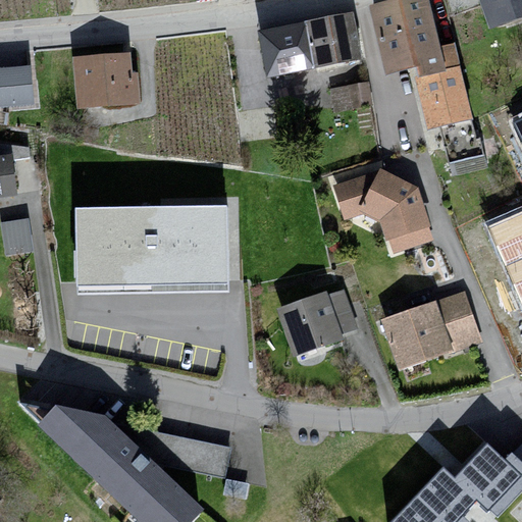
[(521,0),(480,0),(494,39),(521,29),(521,0)]
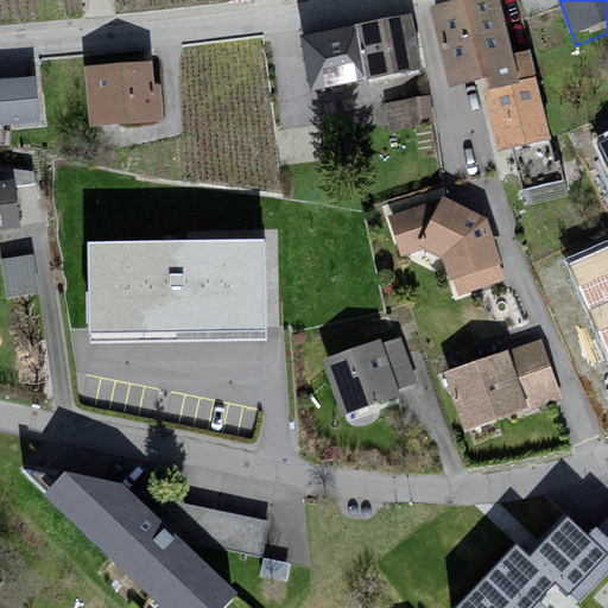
[(510,4),(443,20),(460,89),(527,73),(510,4)]
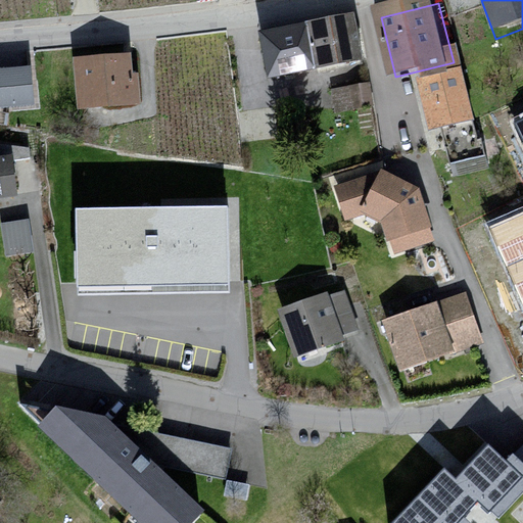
[(362,21),(267,40),(275,86),(371,68),(362,21)]
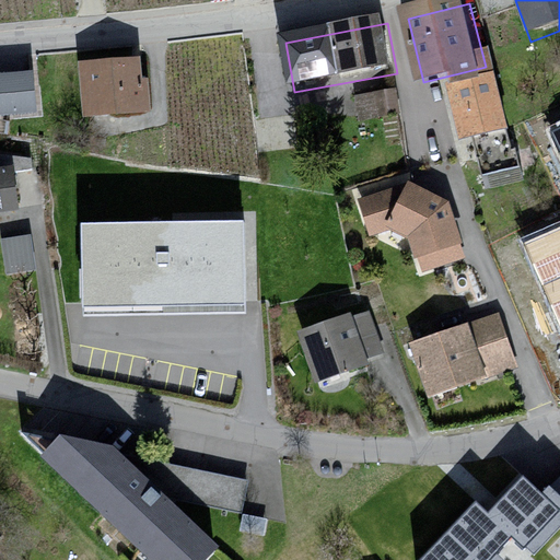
[(151,67),(88,71),(92,125),(154,120),(151,67)]
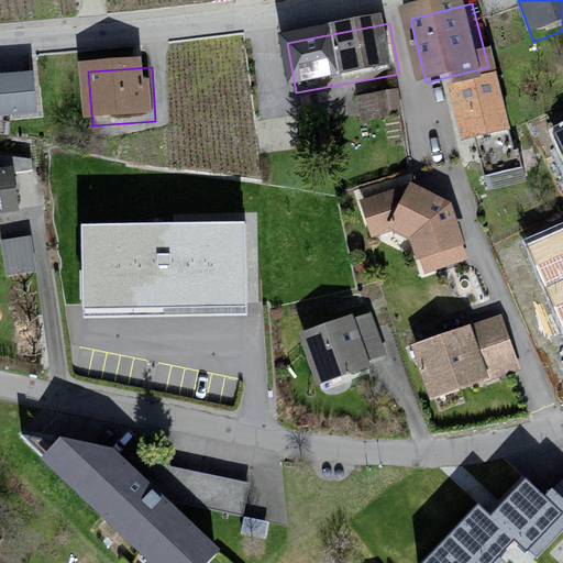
[(503,68),(454,81),(473,150),(521,136),(503,68)]
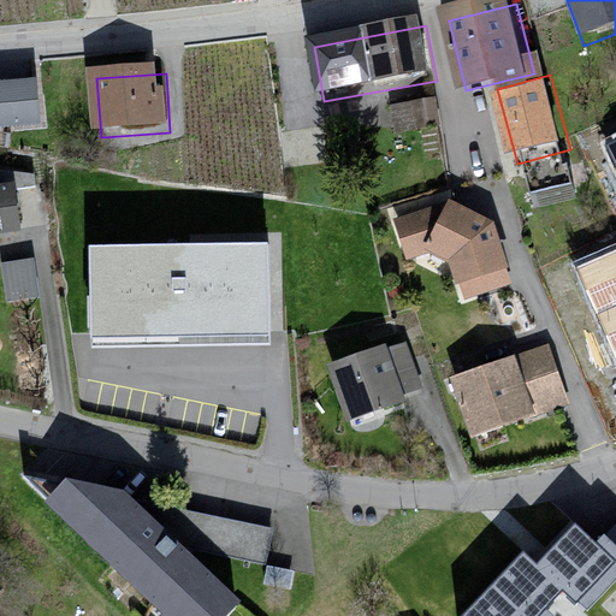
[(43,86),(0,89),(0,136),(49,134),(43,86)]
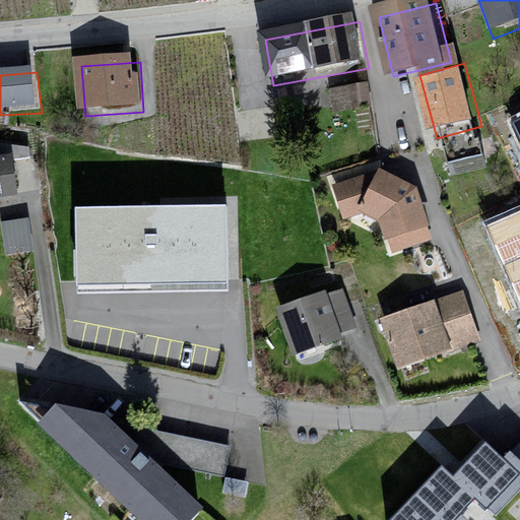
[(333,102),(370,101),(369,80),(332,81),(333,102)]
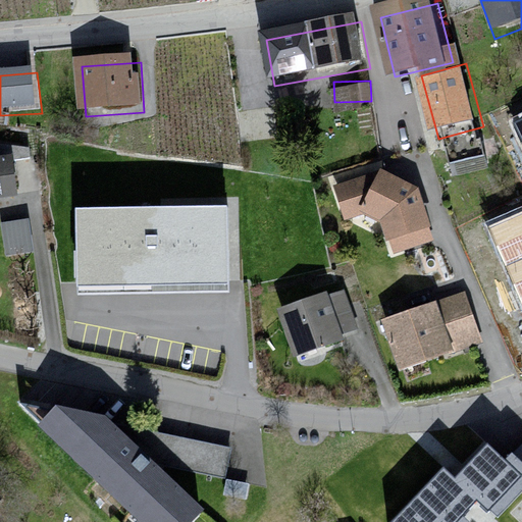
[(17,159),(0,162),(0,202),(24,198),(17,159)]
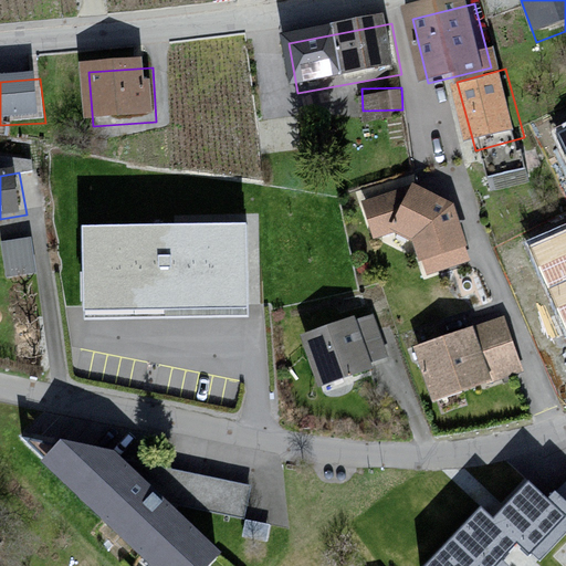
[(415,194),(364,208),(376,247),(397,241),(420,250),(430,283),(473,269),(459,215),(415,194)]
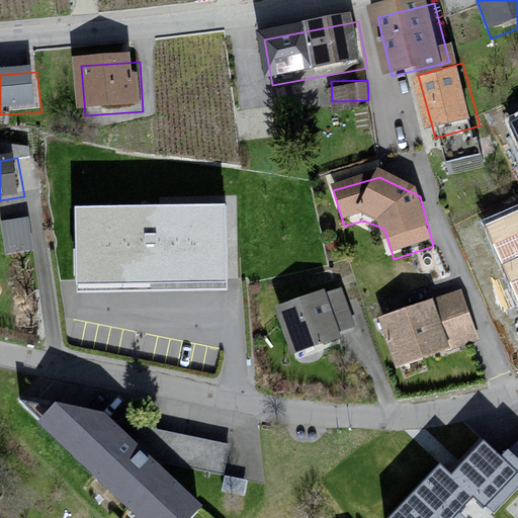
[(226,203),(75,206),(76,292),(228,289),(226,203)]
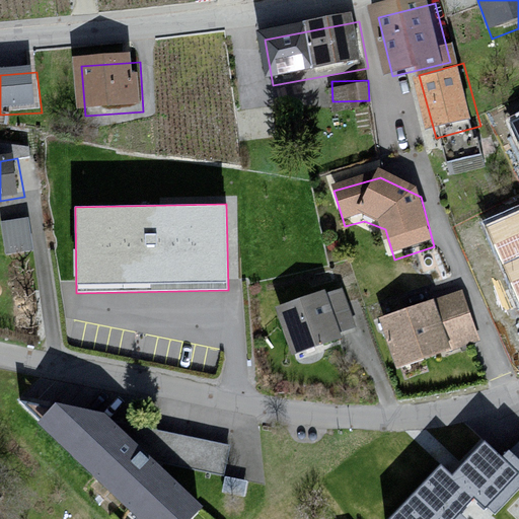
[(518,204),(484,220),(513,285),(518,282),(518,204)]
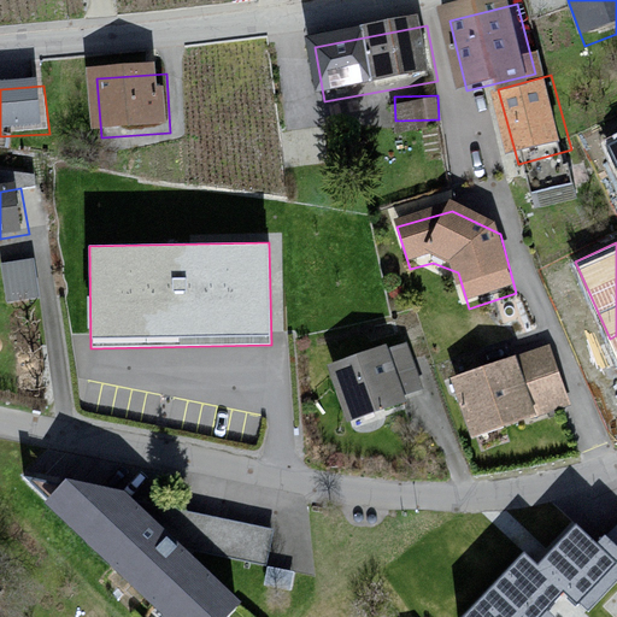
[(37,256),(4,259),(7,298),(41,294),(37,256)]
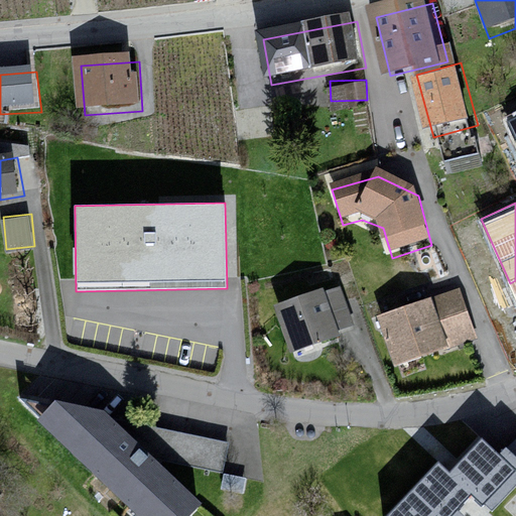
[(330,293),(277,311),(294,359),(346,341),(330,293)]
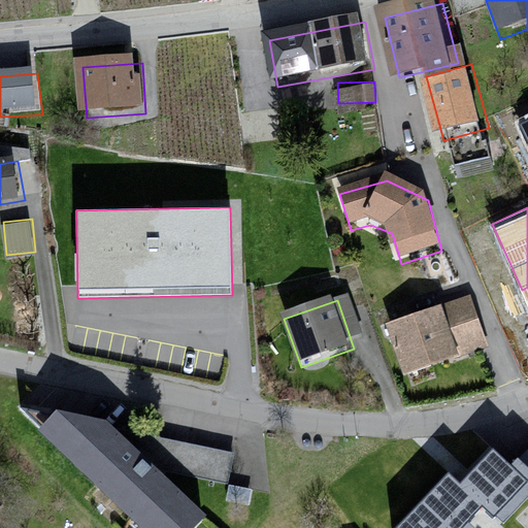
[(473,301),(391,329),(408,380),(491,352),(473,301)]
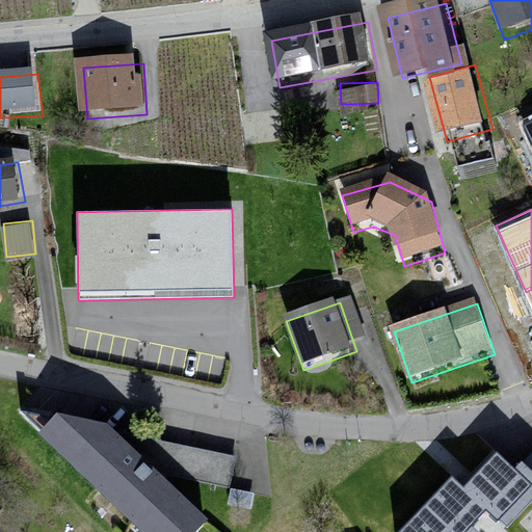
[(40,431),(63,415),(50,395),(26,411),(40,431)]
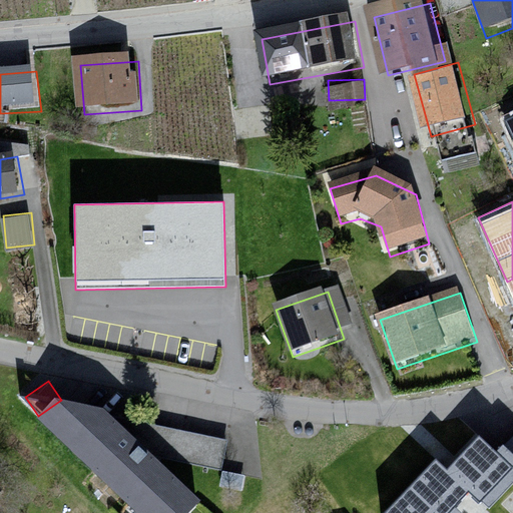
[(69,403),(49,424),(139,512),(207,512),(214,506),(117,415),(69,403)]
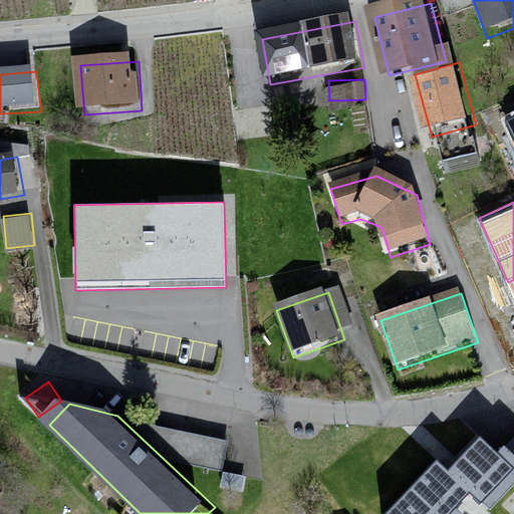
[(466,513),(468,513),(462,507),(470,499),(486,513),(496,513),(513,495),(513,443),(510,440),(503,434),(497,441),(480,425),(447,460),(437,450),(376,513),(466,513)]
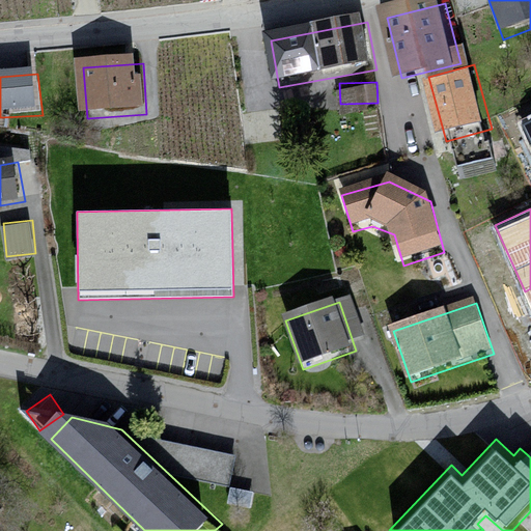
[(176,443),(171,464),(230,476),(234,455),(176,443)]
